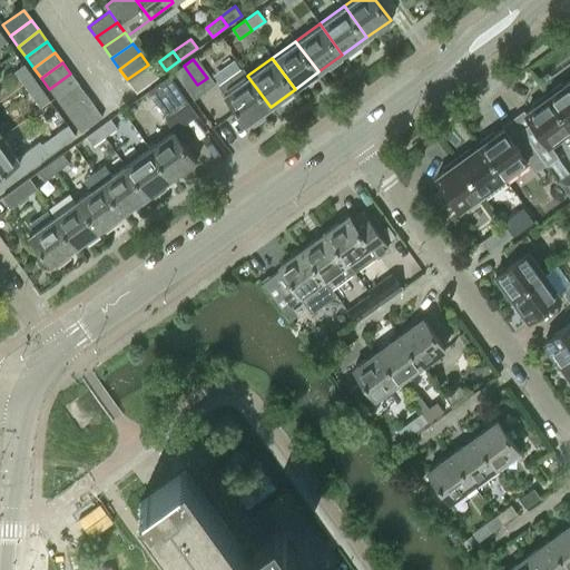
[(13,70),(23,84),(32,77),(22,64),(13,70)]
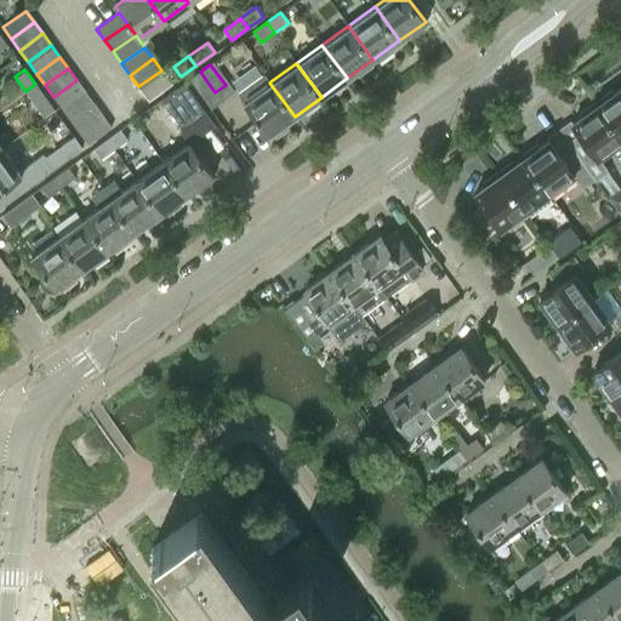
[(161,70),(138,86),(148,100),(171,84),(161,70)]
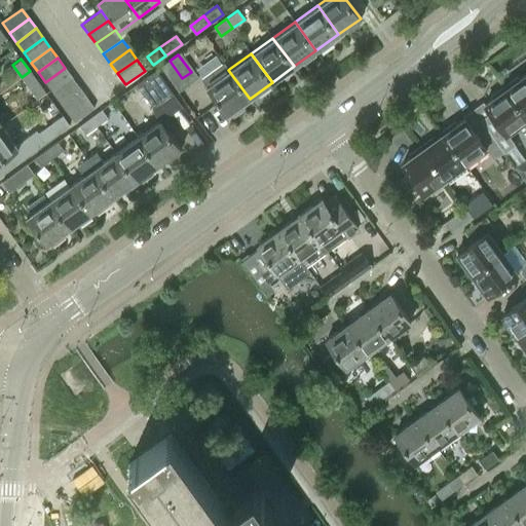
[(174,84),(182,78),(170,61),(161,67),(174,84)]
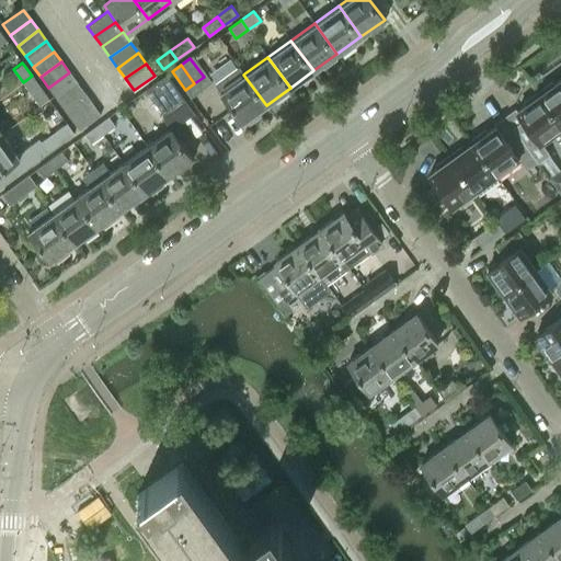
[(266,105),(243,75),(244,73),(238,65),(213,82),(219,91),(242,122),(266,105)]
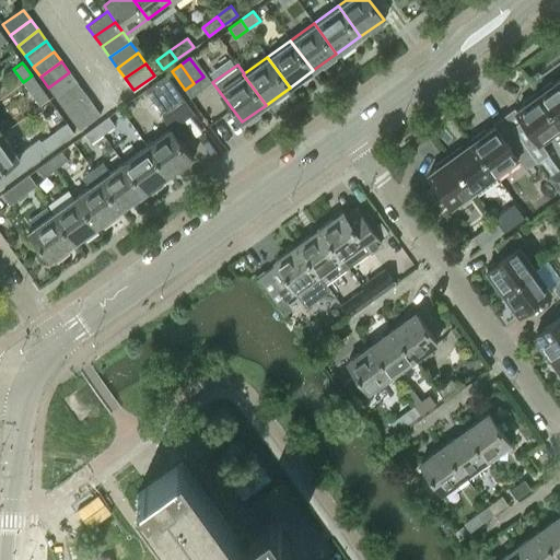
[(56,98),(77,83),(69,72),(48,88),(56,98)]
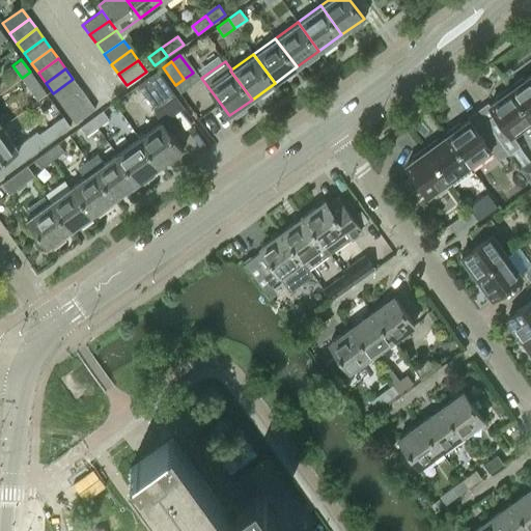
[(137,85),(155,110),(175,95),(157,71),(137,85)]
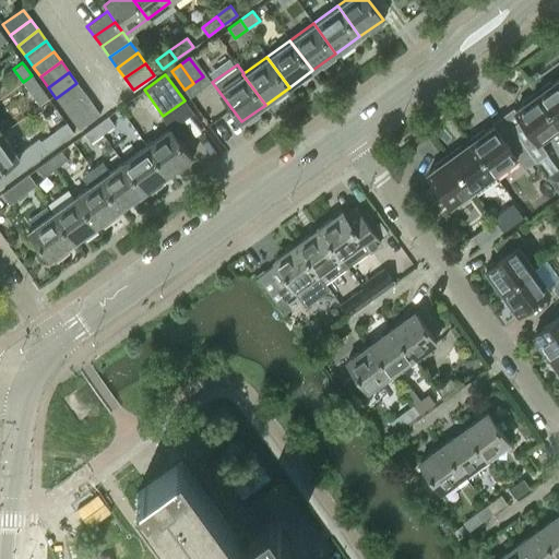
[(23,82),(32,94),(40,87),(32,75),(23,82)]
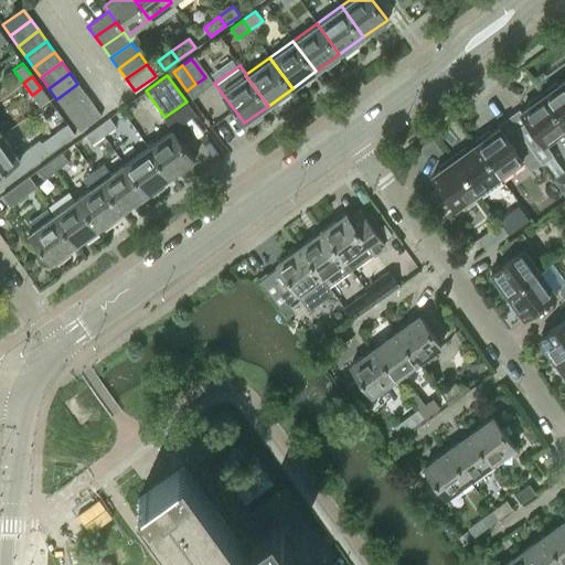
[(540,94),(564,128),(564,127),(564,81),(564,80),(555,85),(554,83),(540,94)]
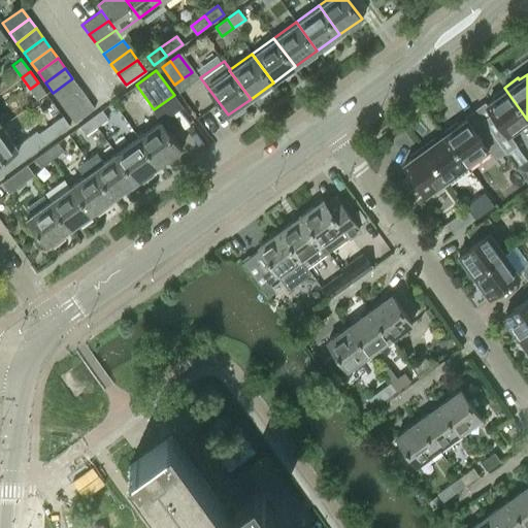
[(53,93),(58,100),(60,103),(79,88),(72,78),(53,93)]
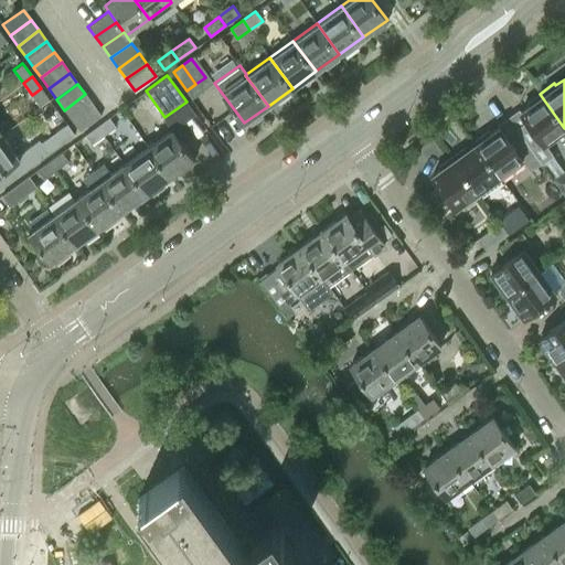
[(64,110),(72,120),(94,105),(85,94),(64,110)]
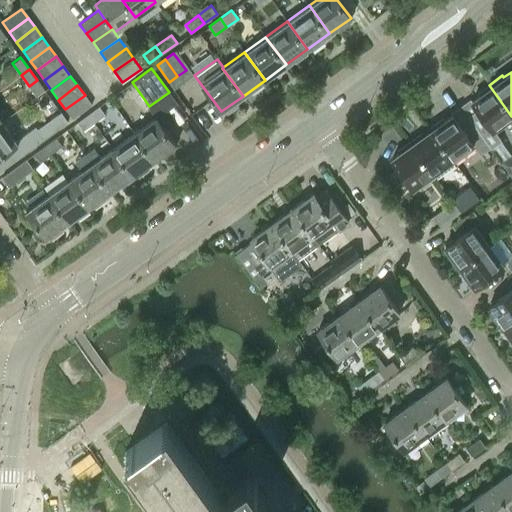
[(511,116),(489,85),(477,93),(478,95),(471,101),(484,120),(474,127),(489,148),(500,141),(492,131),(511,116)]
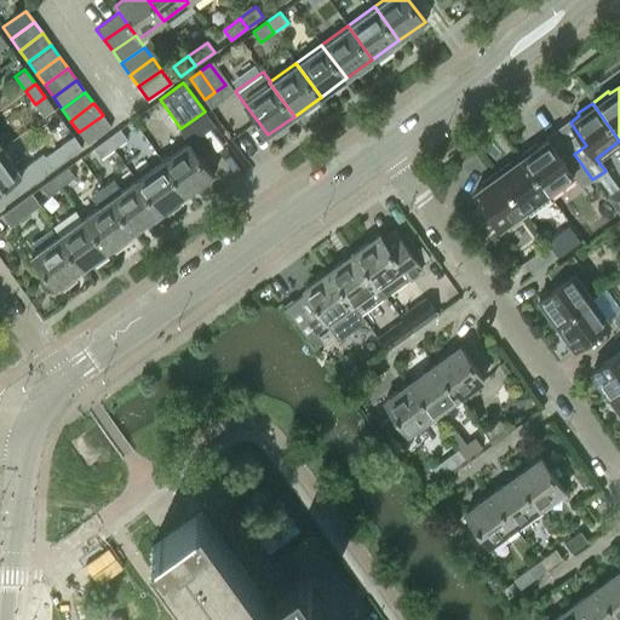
[(103,115),(79,132),(87,143),(110,126),(103,115)]
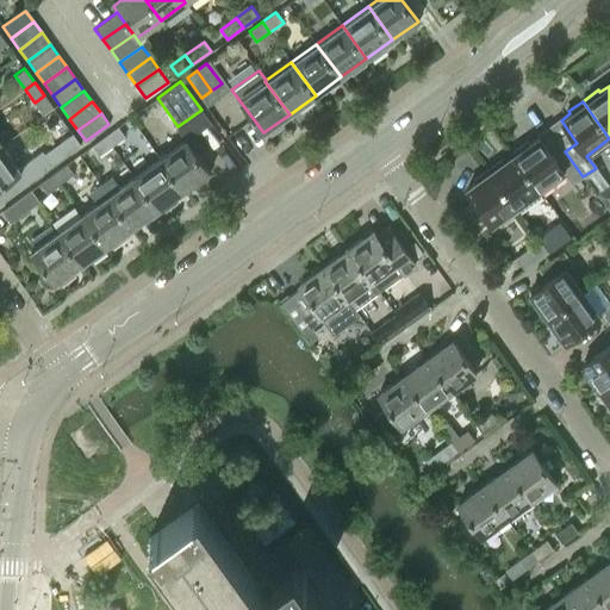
[(105,137),(111,147),(125,136),(118,126),(105,137)]
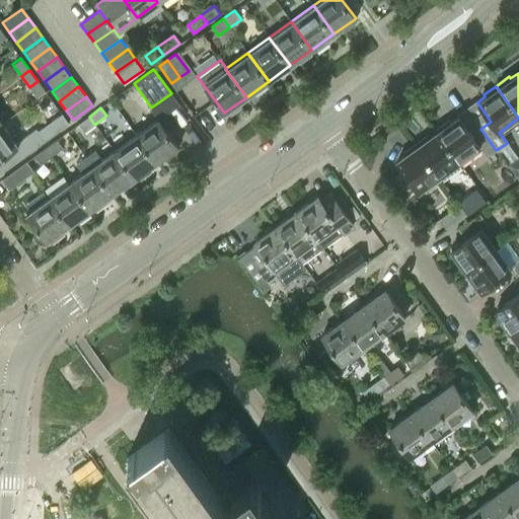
[(78,125),(84,132),(94,125),(89,117),(78,125)]
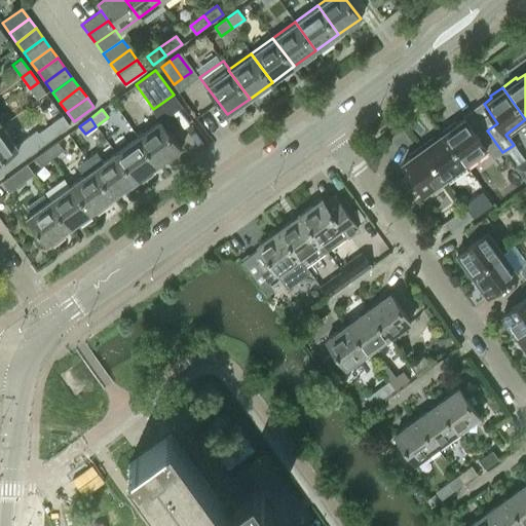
[(502,152),(487,130),(478,138),(464,118),(455,124),(454,122),(441,132),(443,134),(464,164),(486,148),(493,159),(502,152)]
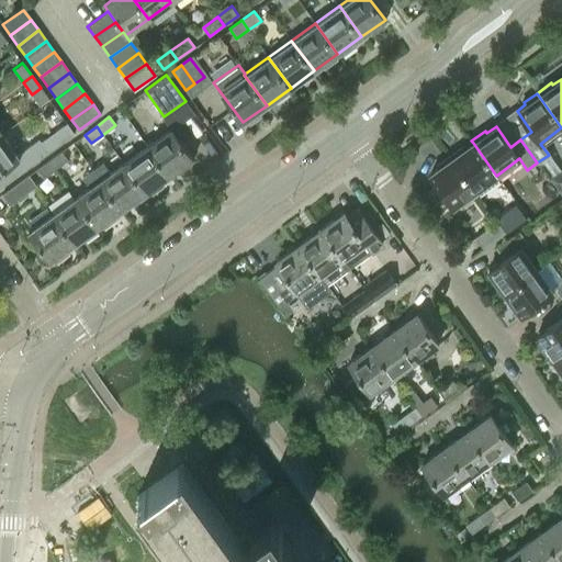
[(146,145),(169,176),(192,159),(170,128),(146,145)]
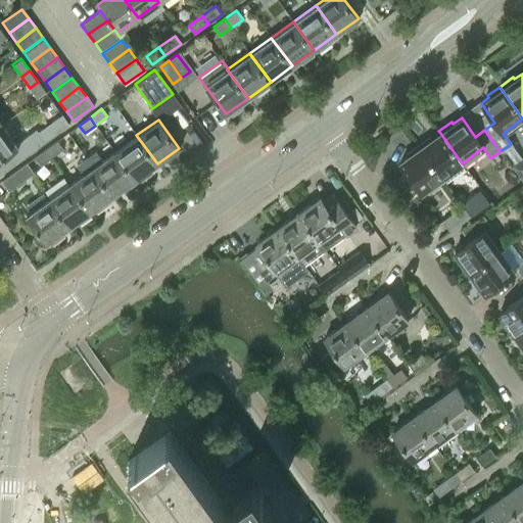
[(1,125),(0,125),(0,174),(52,136),(45,126),(38,132),(36,129),(15,144),(1,125)]
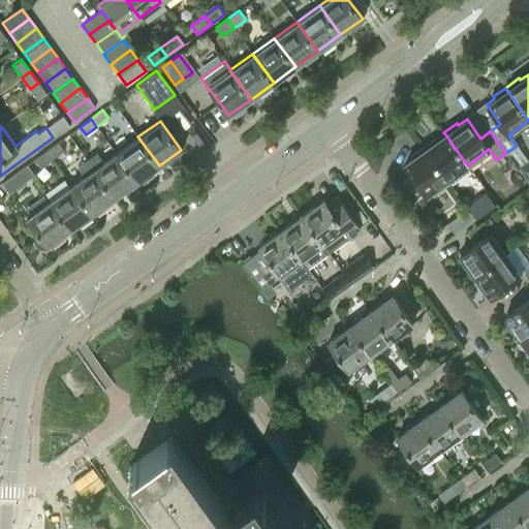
[(467,165),(445,134),(437,141),(436,137),(422,148),(446,180),(467,165)]
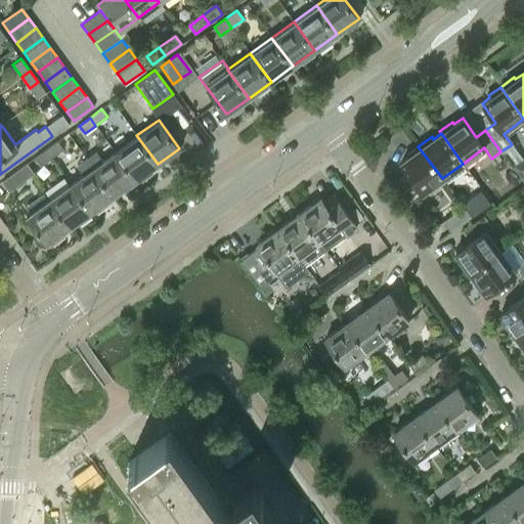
[(115,151),(135,180),(158,164),(136,135),(115,151)]
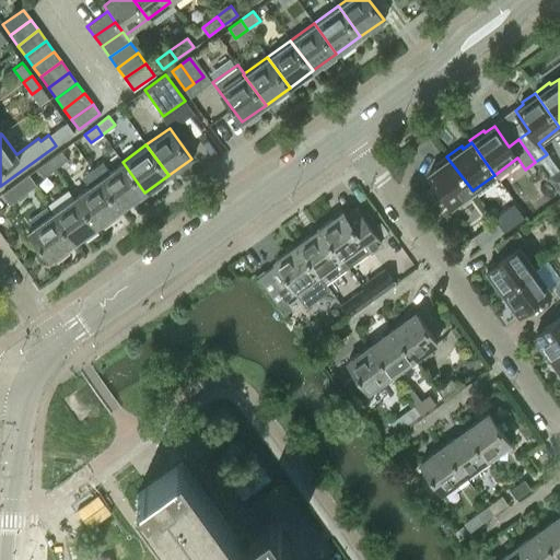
[(49,161),(55,168),(68,159),(61,151),(49,161)]
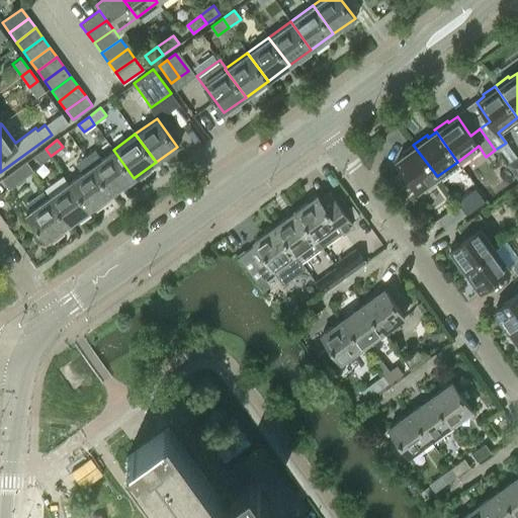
[(437,176),(413,145),(402,154),(403,156),(396,162),(417,191),(437,176)]
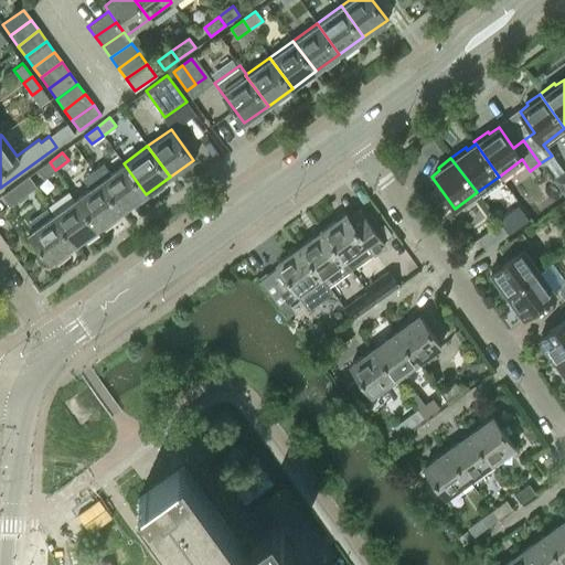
[(39,170),(44,178),(55,170),(50,162),(39,170)]
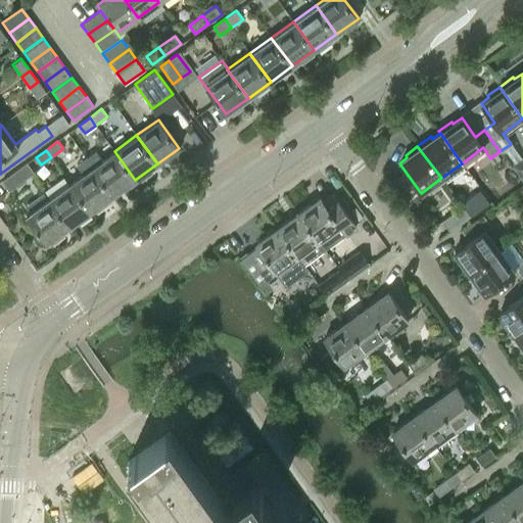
[(135,180),(114,151),(102,159),(95,150),(85,157),(112,195),(135,180)]
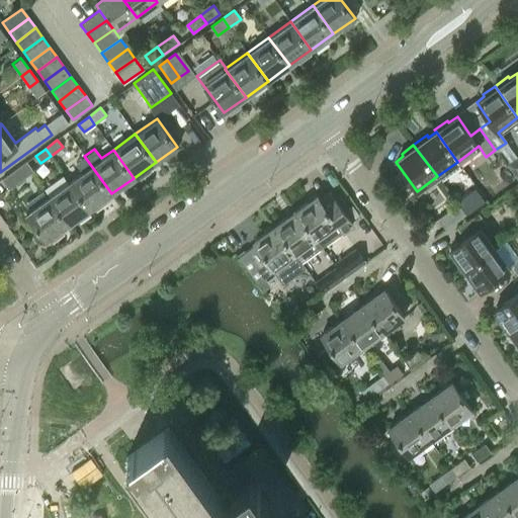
[(517,177),(517,155),(507,164),(517,178),(517,177)]
